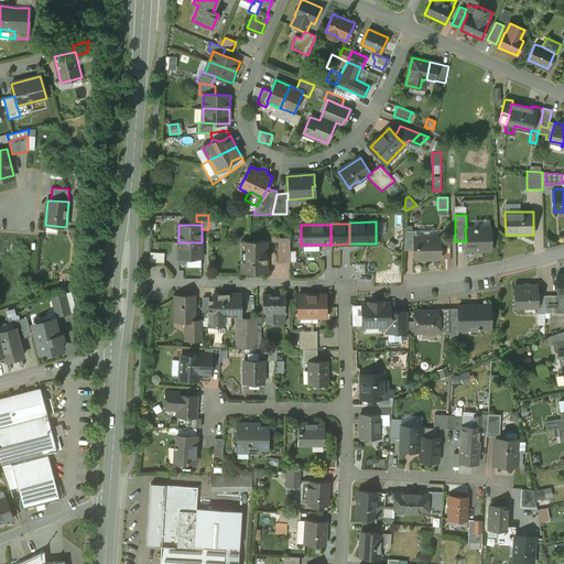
[(489,229),(477,229),(477,228),(466,228),(465,228),(466,241),(466,251),(490,250),(490,227),(489,227),(489,229)]
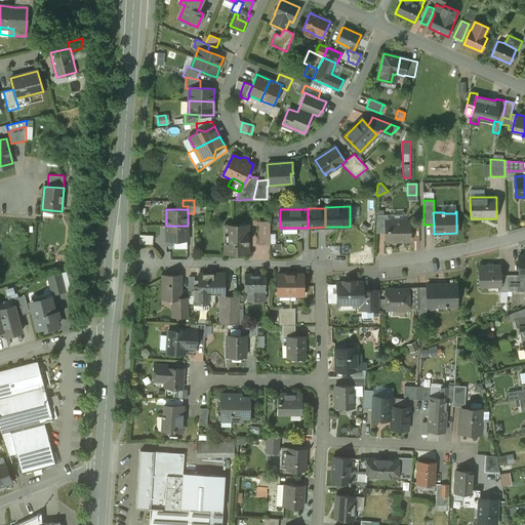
[(387,214),(377,215),(376,233),(387,233),(387,221),(388,221),(387,214)]
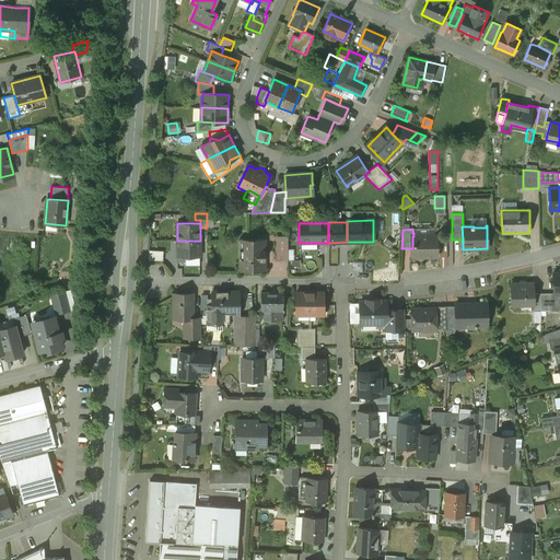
[(413,236),(412,236),(412,248),(412,257),(436,257),(436,236),(413,236)]
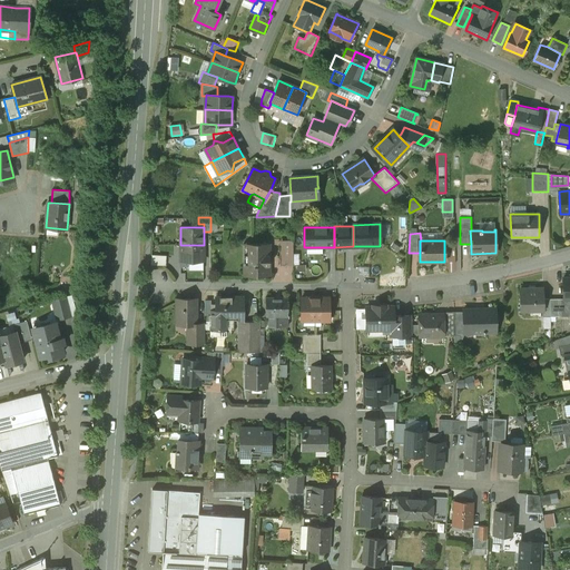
[(269,244),(248,244),(248,265),(244,265),(244,275),(269,275),(269,244)]
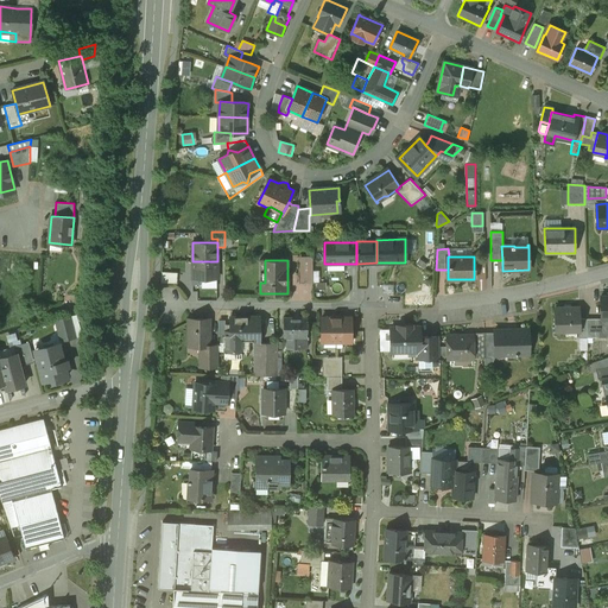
[(217,261),(192,261),(192,279),(217,279),(217,261)]
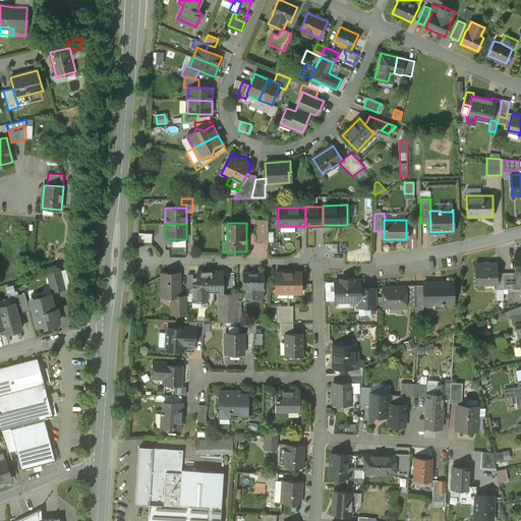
[(268,224),(255,225),(255,243),(268,242),(268,224)]
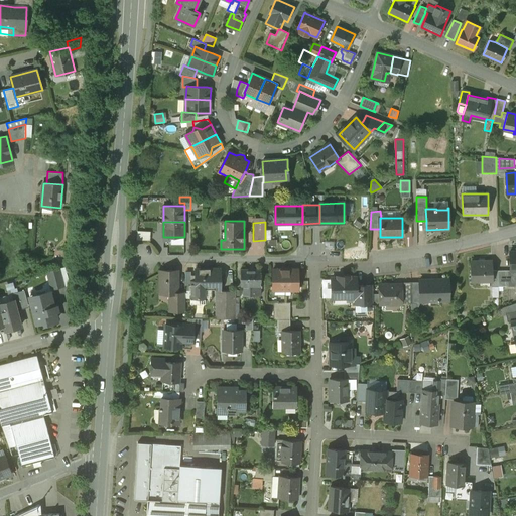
[(150,239),(150,230),(138,230),(137,239),(150,239)]
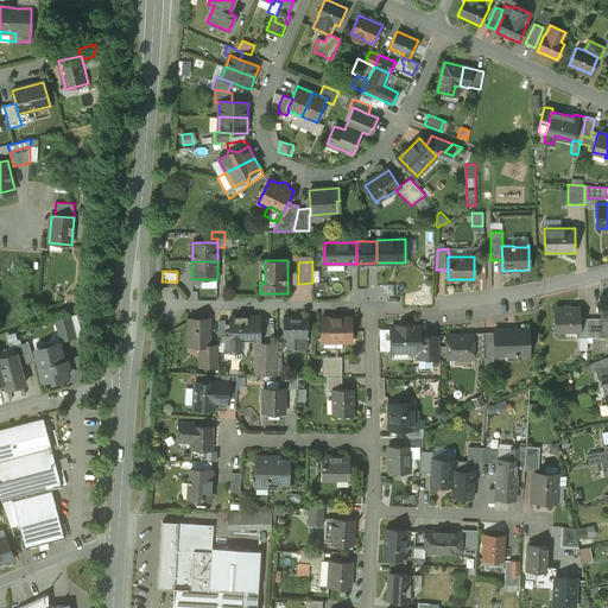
[(580,320),(580,308),(553,309),(555,333),(556,333),(556,331),(580,330),(581,330),(580,320)]
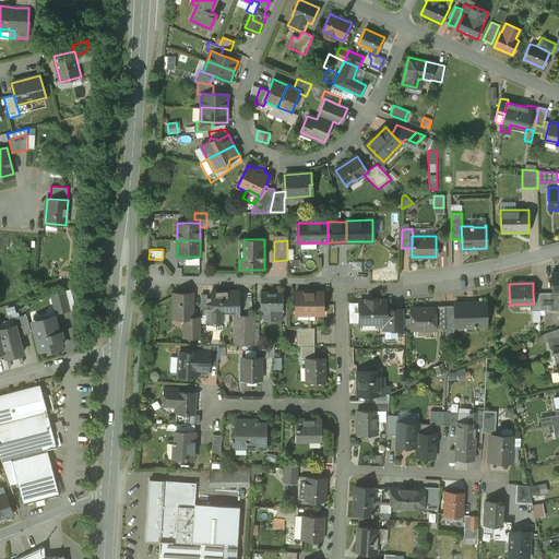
[(64,290),(51,294),(56,313),(69,310),(64,290)]
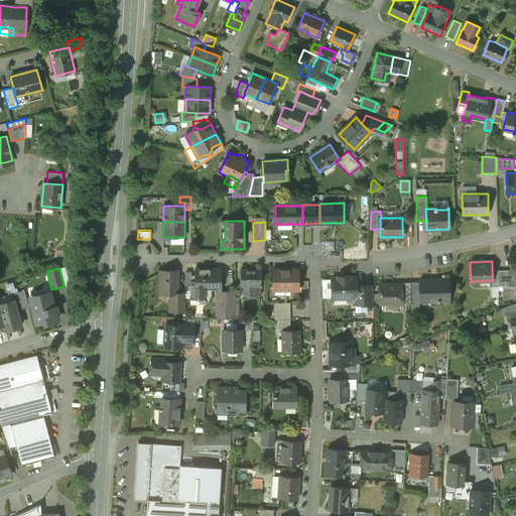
[(260,269),(240,269),(240,285),(240,286),(243,286),(243,296),(260,295),(260,285),(261,285),(260,269)]
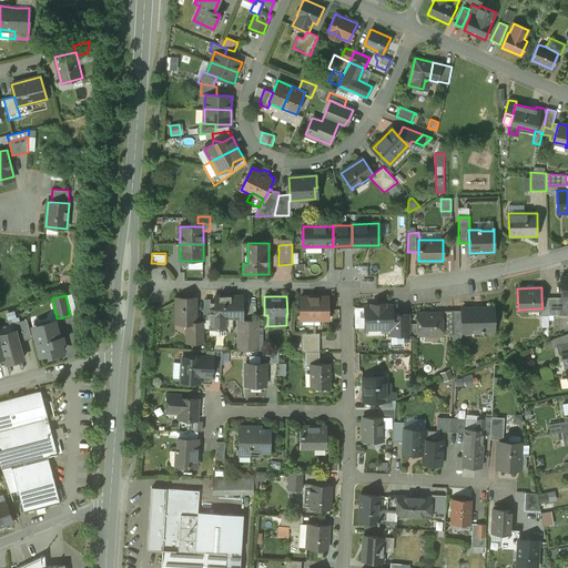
[(314,296),(301,296),(301,320),(314,320),(314,296)]
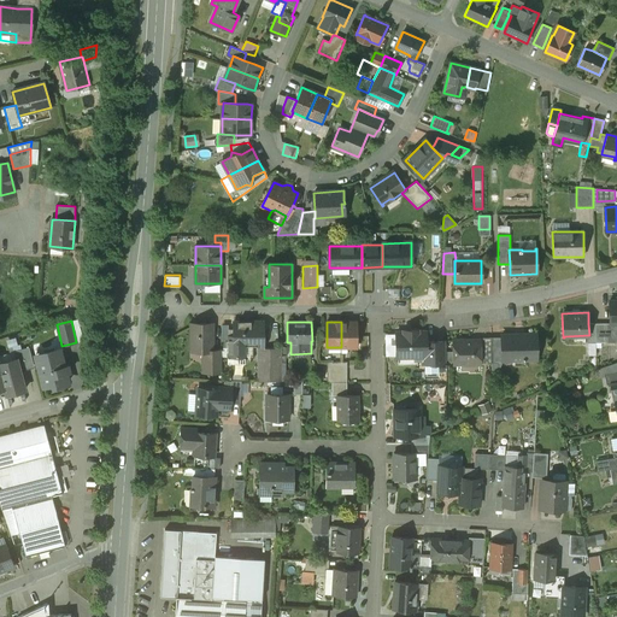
[(357,322),(341,322),(341,347),(357,347),(357,322)]
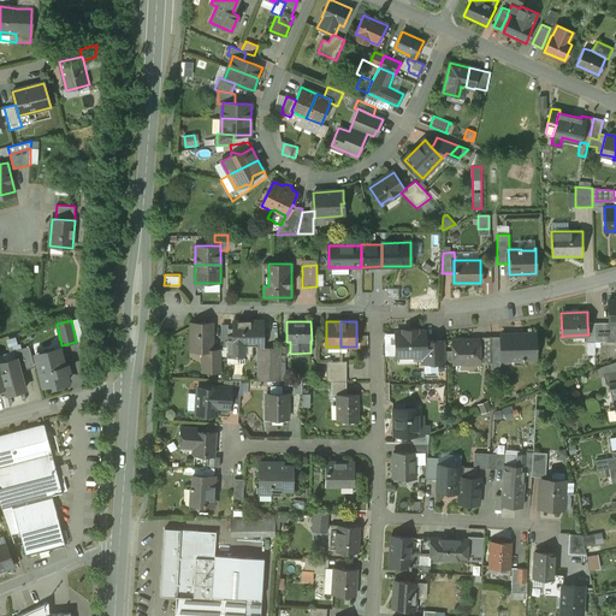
[(212,324),(190,323),(190,351),(202,351),(202,361),(207,361),(212,361),(212,350),(212,324)]
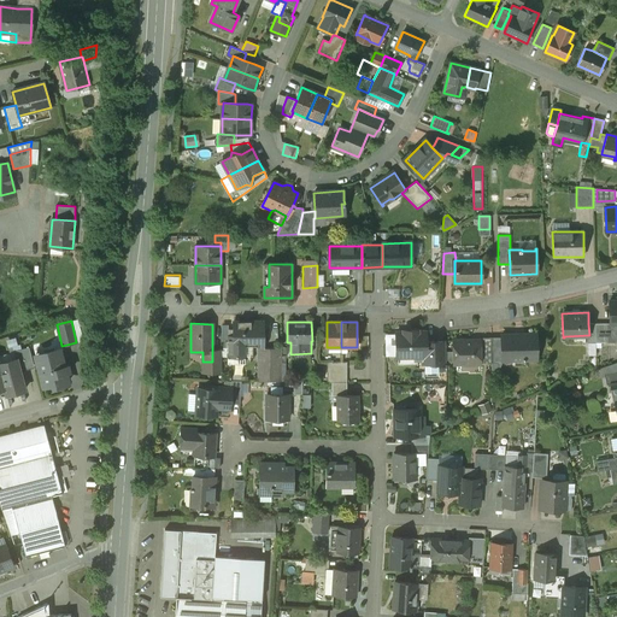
[(264,323),(234,323),(234,331),(228,331),(228,363),(244,363),(244,346),(244,342),(264,342),(264,323)]
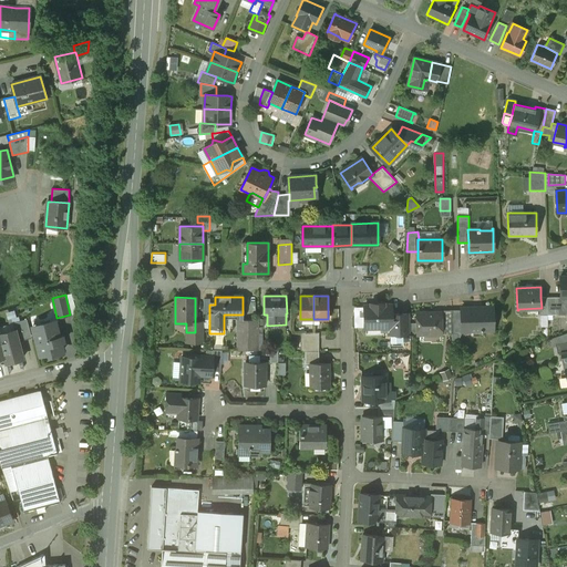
[(560,297),(547,298),(547,316),(562,316),(560,297)]
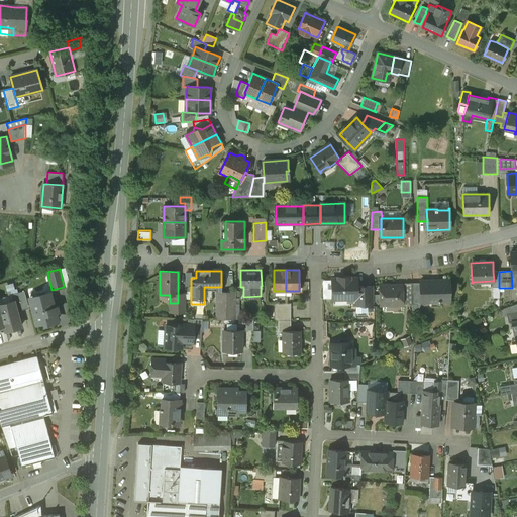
[(367,304),(367,287),(357,287),(356,279),(350,279),(350,277),(338,277),(338,279),(332,279),(332,298),(349,298),(349,301),(355,301),(355,305),(367,304)]
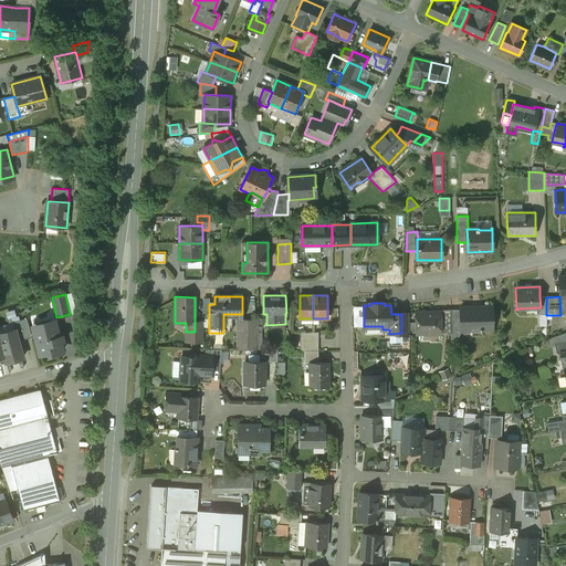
[(492,306),(460,307),(460,308),(460,310),(460,328),(479,328),(480,332),(480,333),(481,333),(481,331),(492,331),(492,306)]
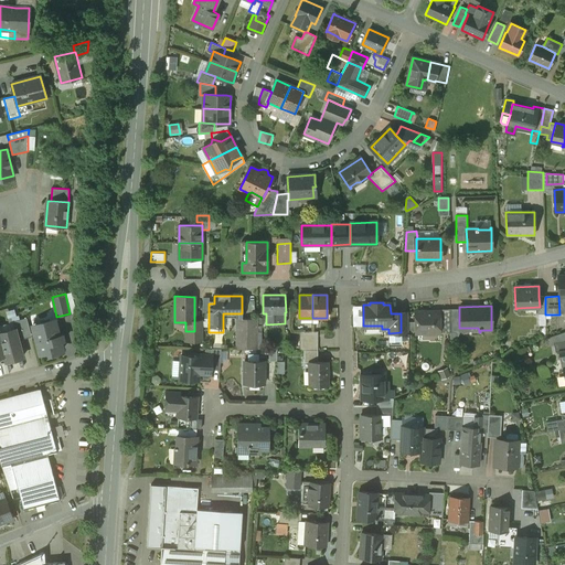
[(459,328),(459,309),(449,309),(450,322),(450,328),(459,328)]
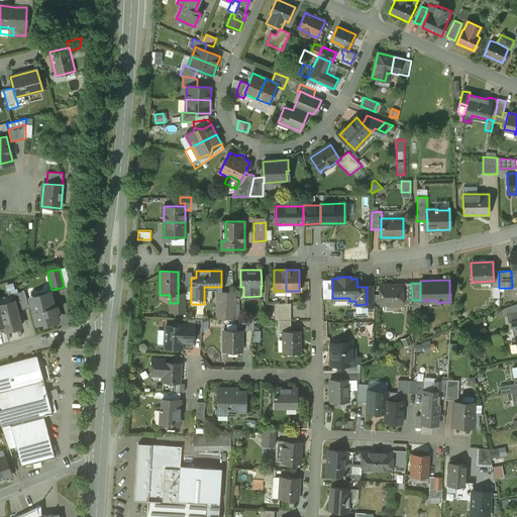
[(391,286),(389,285),(382,285),(381,286),(380,286),(381,305),(402,304),(402,286),(391,286)]
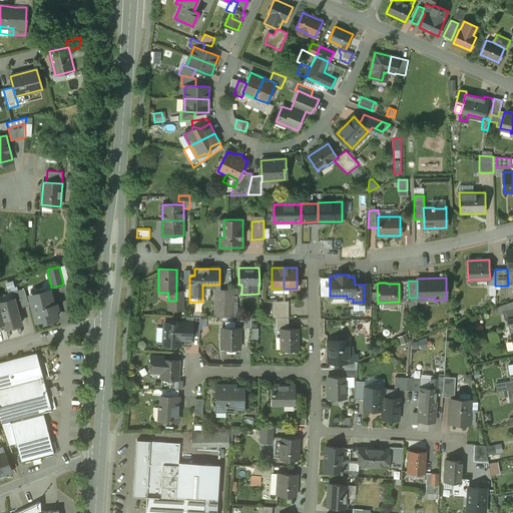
[(238,284),(233,284),(233,290),(233,298),(242,297),(241,295),(241,285),(238,285),(238,284)]
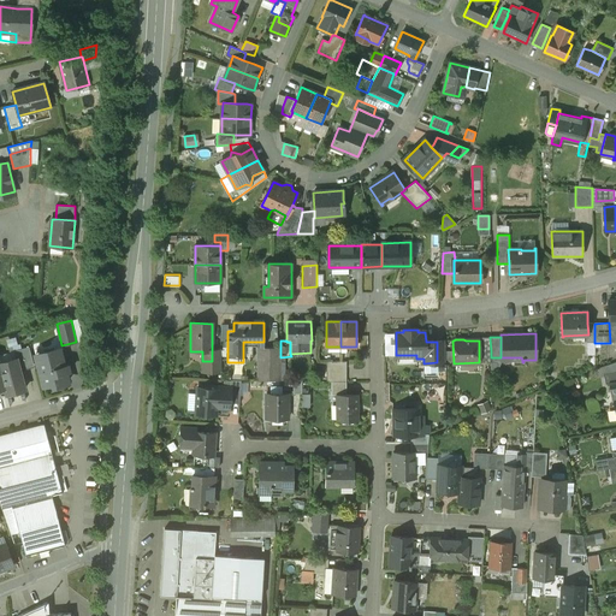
[(29,347),(22,349),(27,366),(34,365),(29,347)]
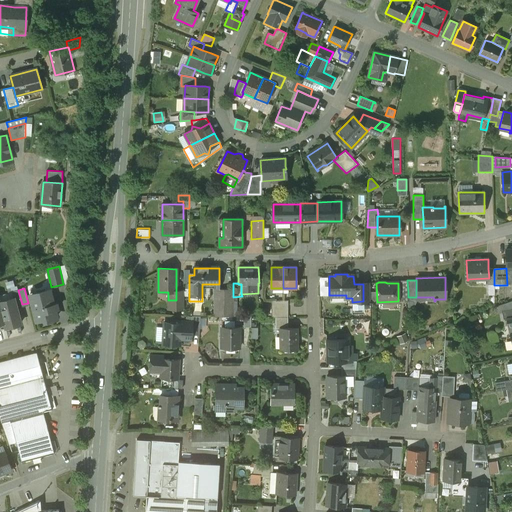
[(219,289),(214,289),(214,316),(233,316),(233,297),(233,289),(219,289)]
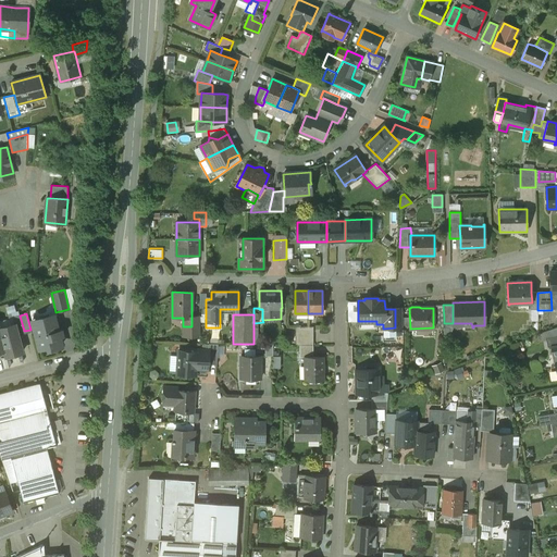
[(20,316),(12,318),(14,324),(15,324),(17,333),(24,331),(20,316)]
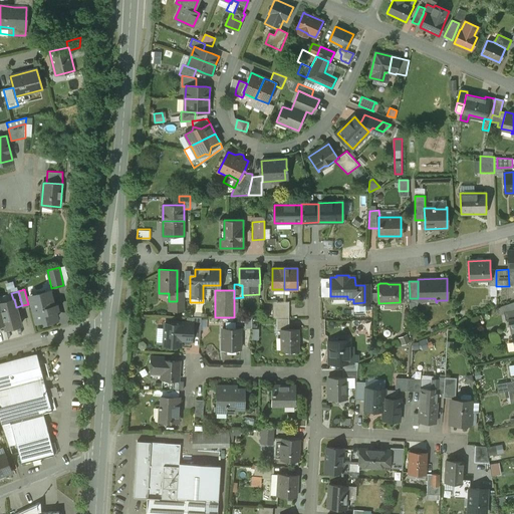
[(45,291),(36,294),(36,297),(30,298),(36,322),(44,320),(45,323),(51,321),(51,319),(57,318),(55,310),(58,310),(56,304),(53,305),(50,293),(45,294),(45,291)]
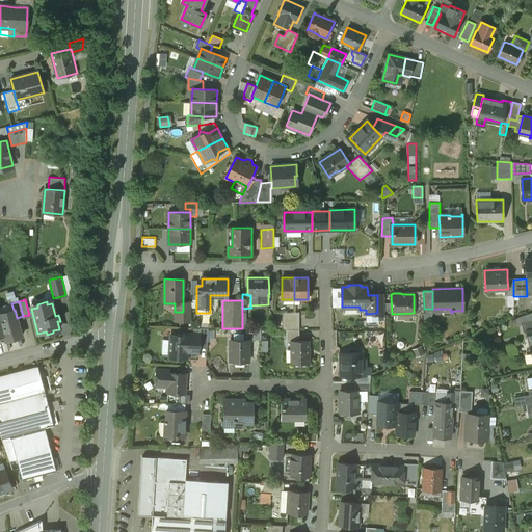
[(190,302),(183,302),(183,312),(179,312),(179,321),(191,321),(190,302)]
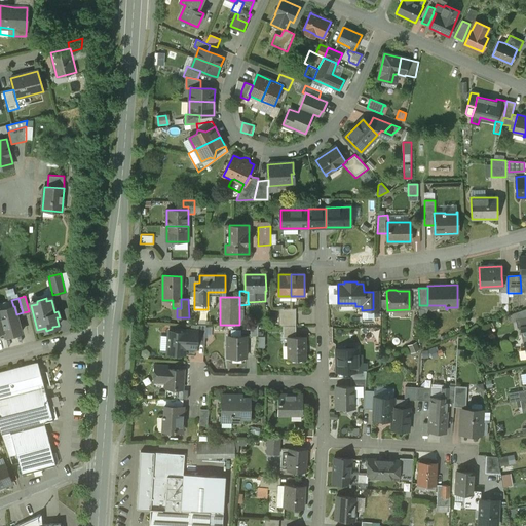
[(446,308),(445,305),(427,305),(419,305),(419,315),(424,315),(428,309),(446,308)]
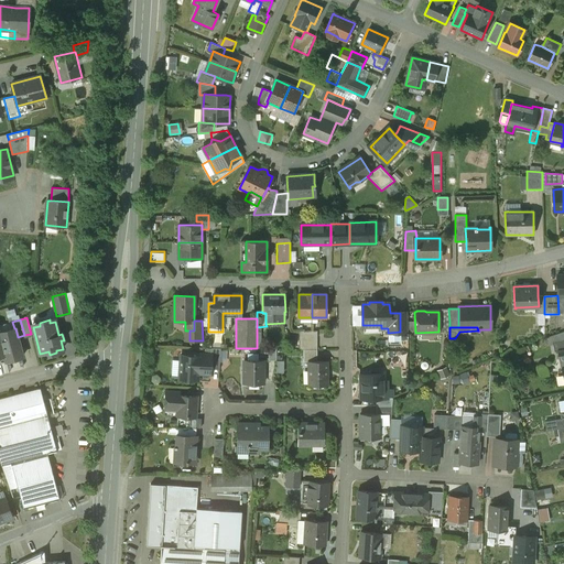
[(0,332),(0,337),(4,356),(6,358),(22,354),(18,337),(15,328),(14,328),(0,332)]
